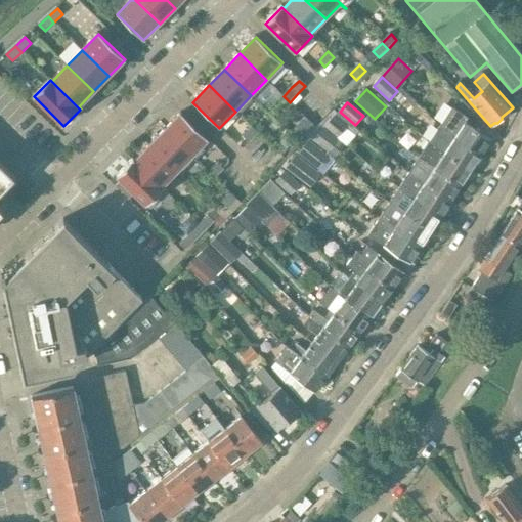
[(492,139),(467,123),(470,120),(452,109),(439,129),(481,156),(492,139)]
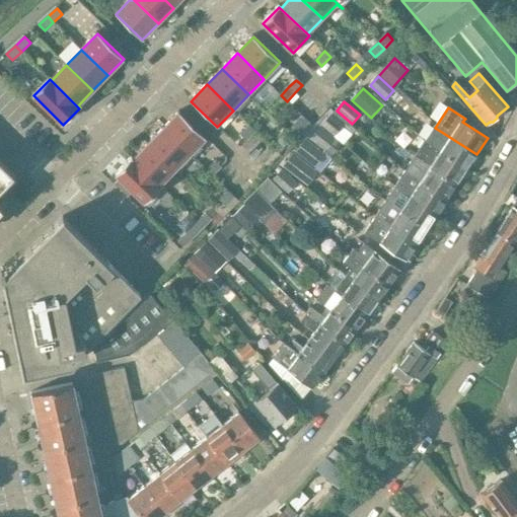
[(179,113),(164,129),(191,154),(206,138),(179,113)]
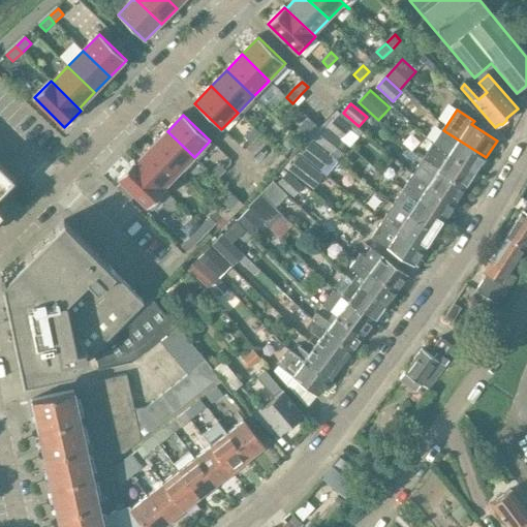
[(342,138),(350,128),(338,118),(330,128),(342,138)]
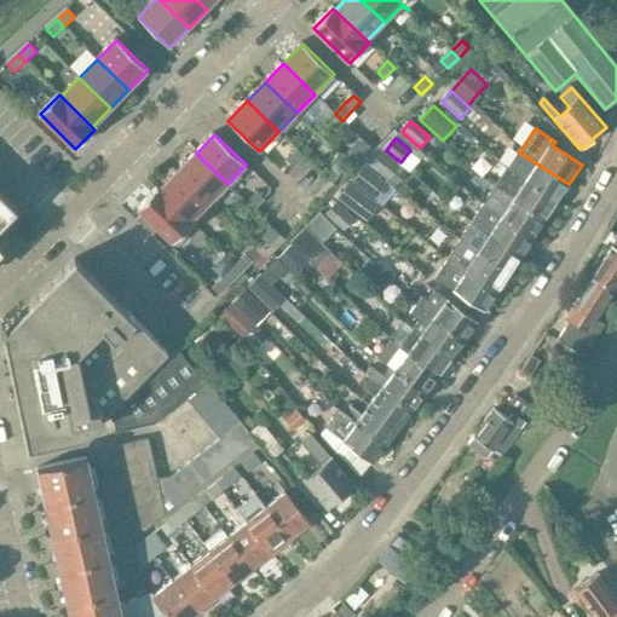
[(358,156),(369,146),(362,139),(351,150),(358,156)]
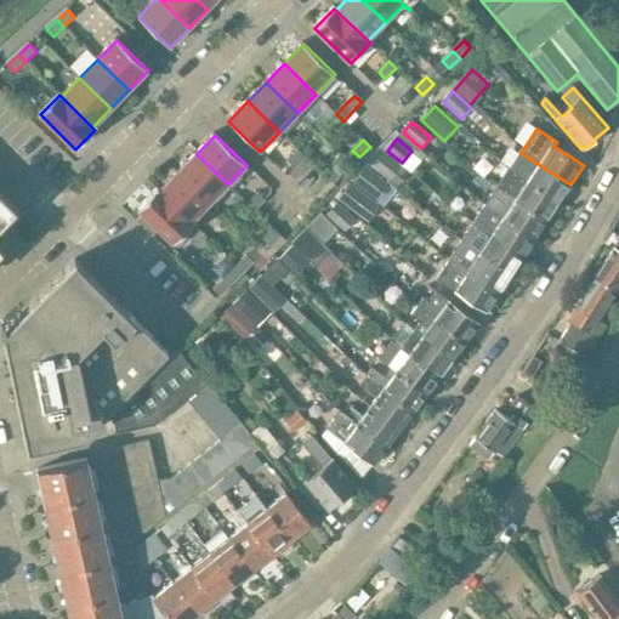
[(289,162),(296,169),(307,158),(300,152),(289,162)]
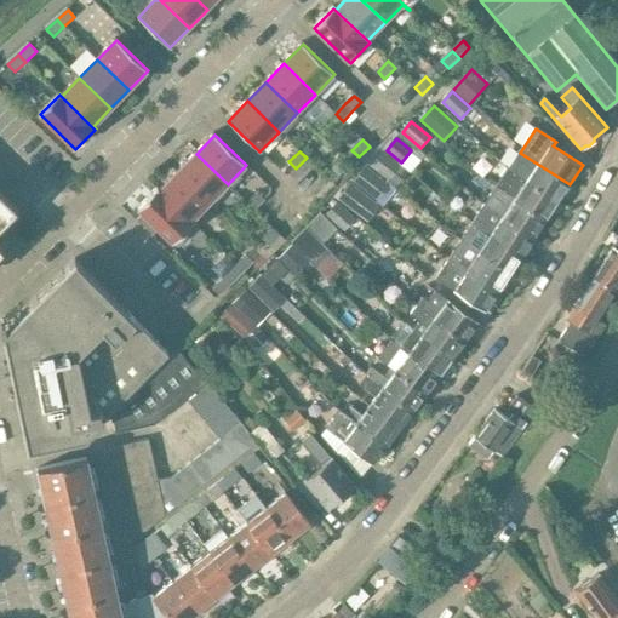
[(390,181),(401,166),(382,152),(370,166),(390,181)]
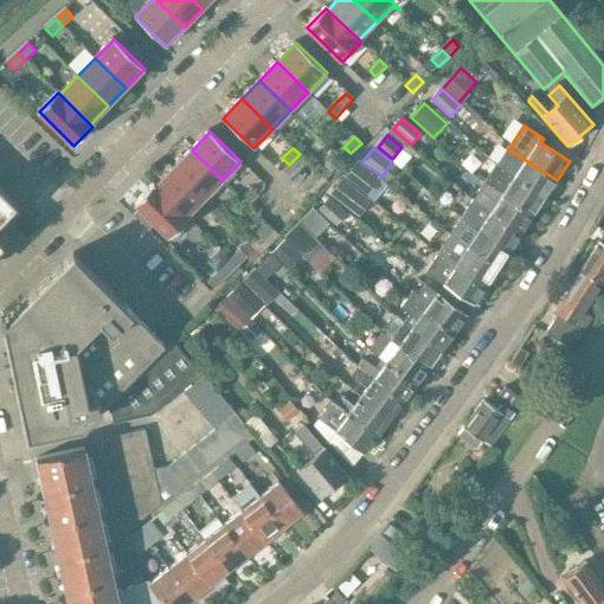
[(557,180),(508,149),(496,167),(546,198),(557,180)]
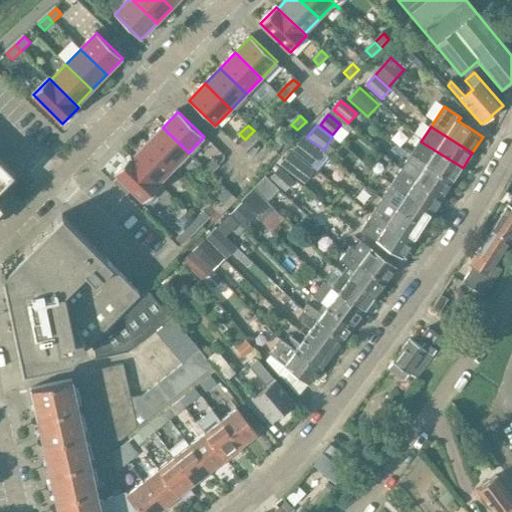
[(189,153),(163,128),(147,143),(174,169),(189,153)]
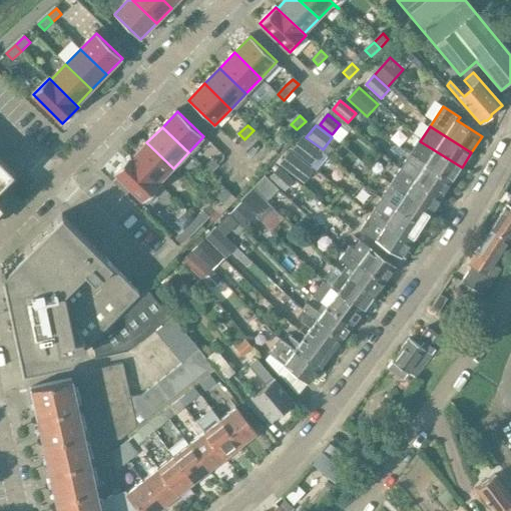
[(275,152),(284,143),(278,137),(270,146),(275,152)]
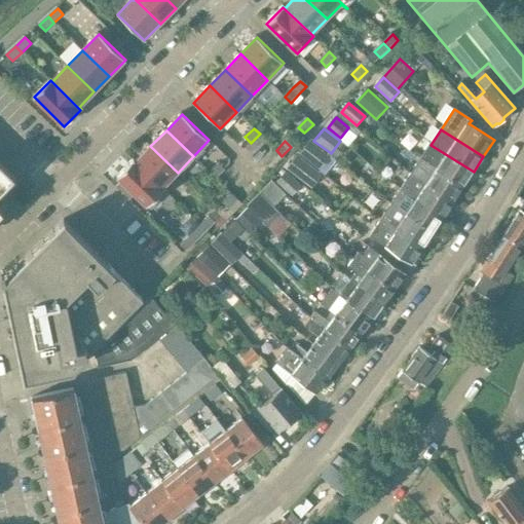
[(330,157),(309,144),(300,155),(320,171),(330,157)]
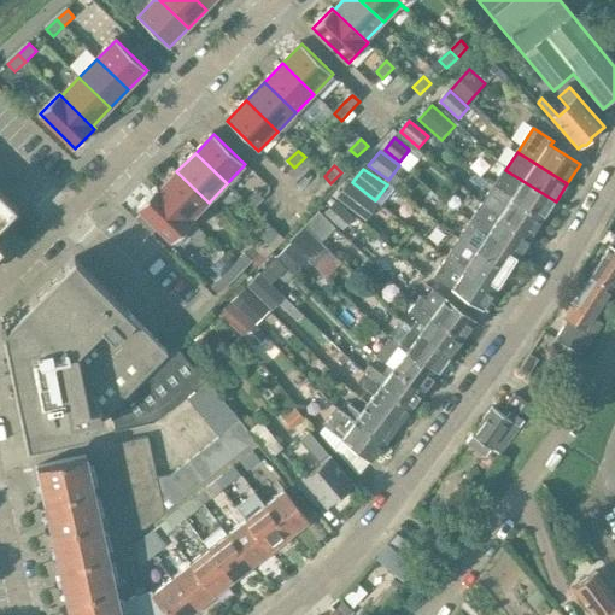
[(556,201),(505,170),(493,188),(543,220),(556,201)]
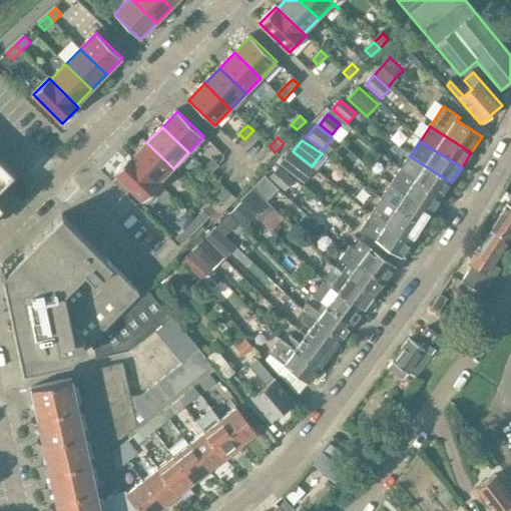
[(173,168),(146,142),(132,157),(130,155),(130,156),(163,188),(158,183),(173,168)]
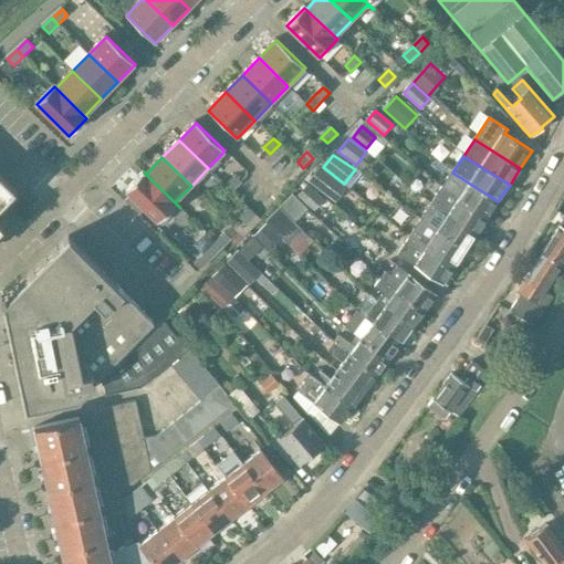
[(347,188),(321,168),(310,181),(336,202),(347,188)]
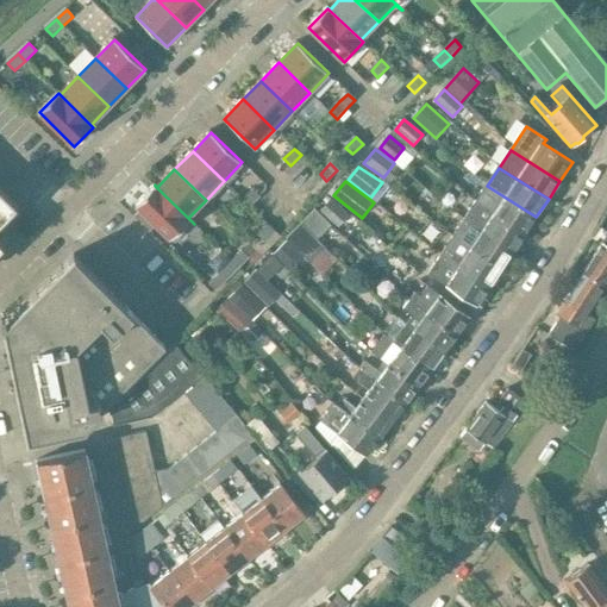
[(194,224),(155,186),(136,205),(175,243),(194,224)]
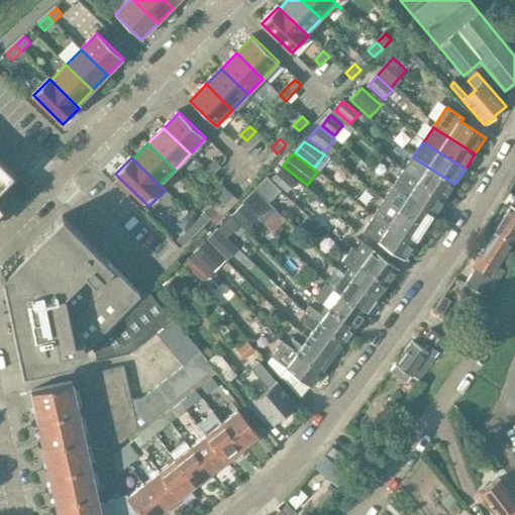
[(454,184),(413,158),(404,172),(419,182),(445,199),(454,184)]
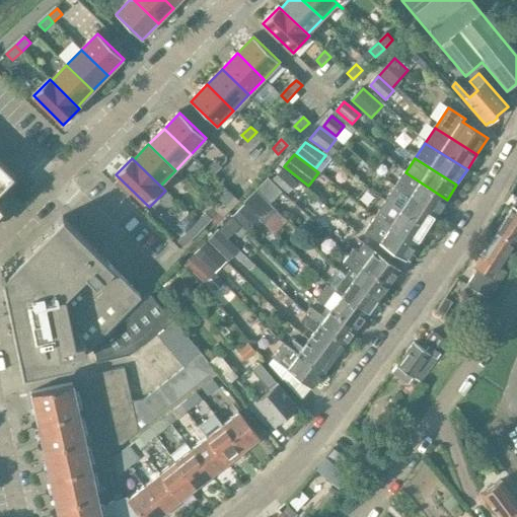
[(0,210),(3,208),(0,205),(0,191),(1,192),(16,176),(0,160),(0,210)]
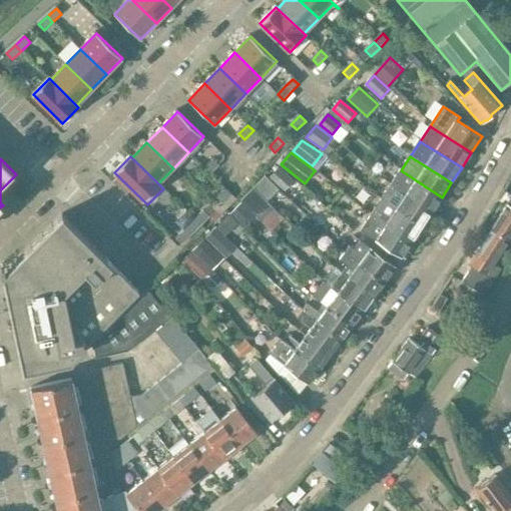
[(204,169),(210,174),(219,166),(213,160),(204,169)]
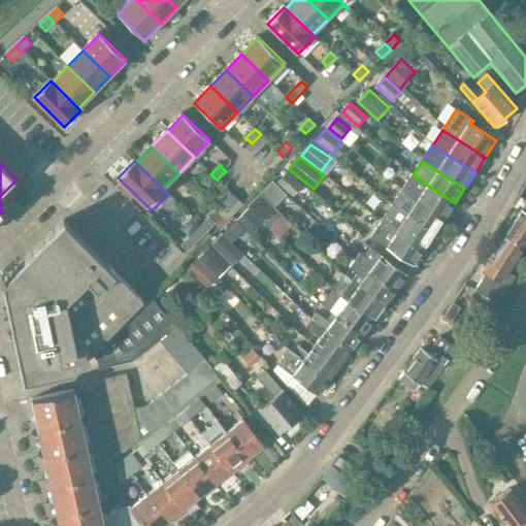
[(302,187),(287,172),(277,184),(293,197),(302,187)]
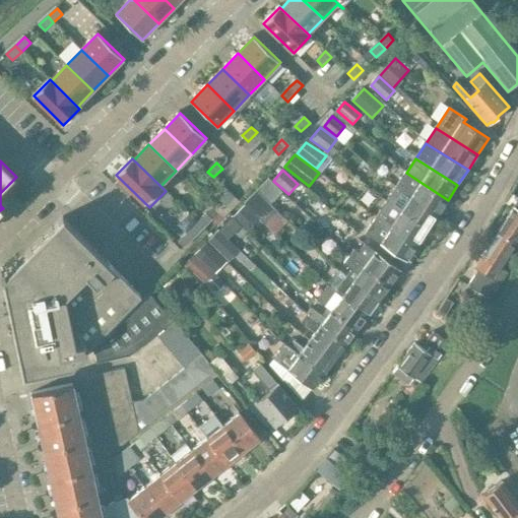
[(448,200),(422,183),(406,173),(396,189),(400,192),(438,215),(448,200)]
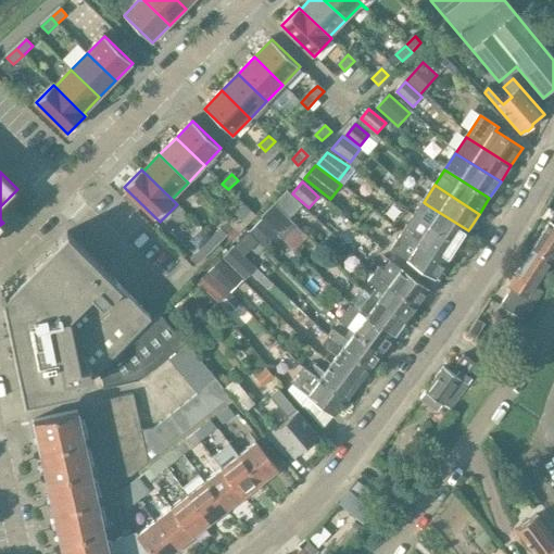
[(302,206),(288,192),(276,203),(291,218),(302,206)]
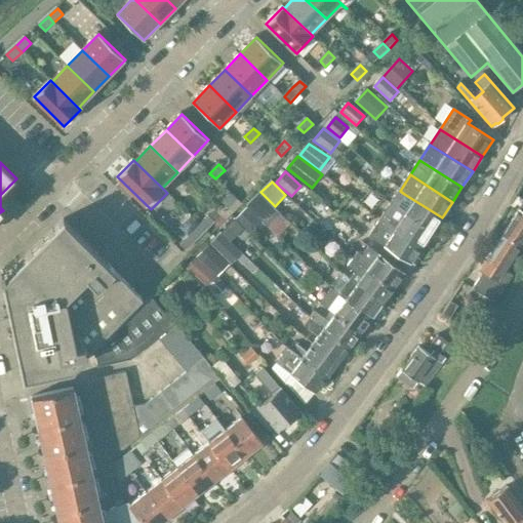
[(442,217),(404,194),(400,191),(390,206),(392,207),(405,215),(432,233),(442,217)]
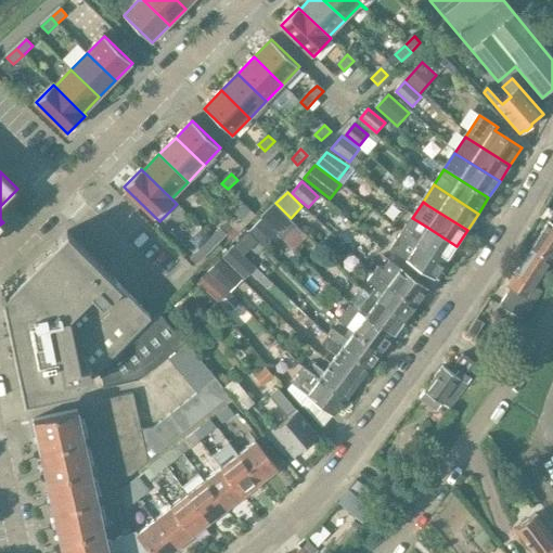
[(297,226),(291,218),(275,203),(261,217),(284,240),(297,226)]
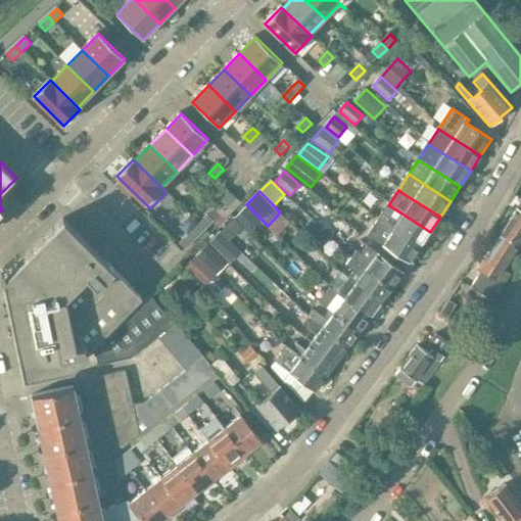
[(227,208),(236,199),(231,193),(222,202),(227,208)]
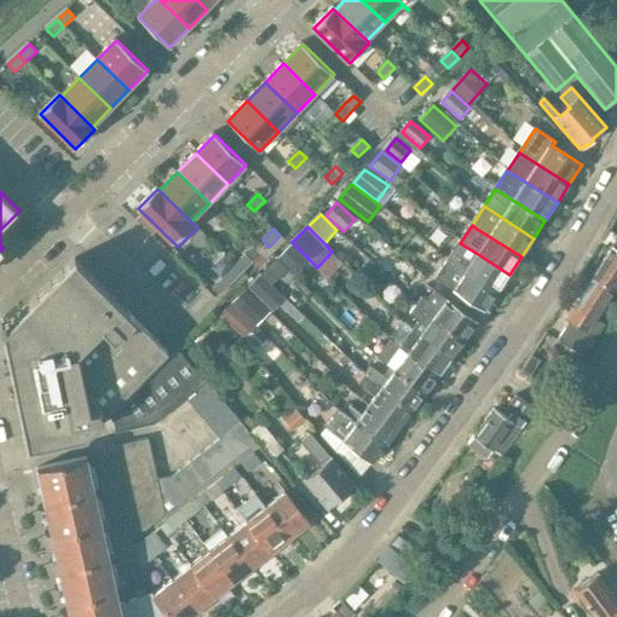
[(615,292),(616,289),(616,242),(593,278),(615,292)]
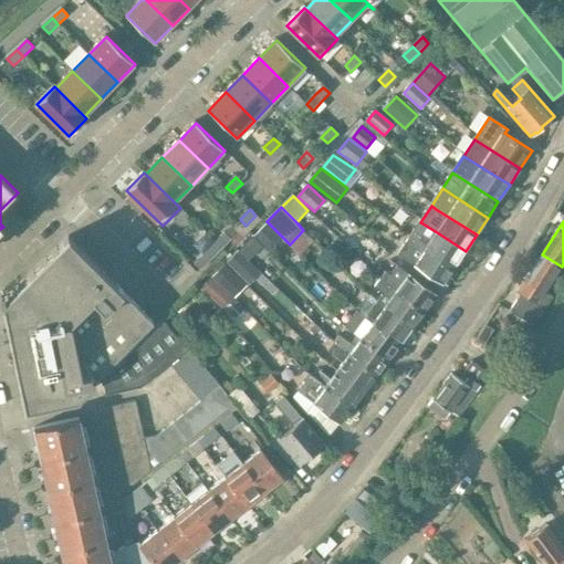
[(415,231),(410,238),(455,268),(466,251),(437,232),(423,223),(420,222),(415,231)]
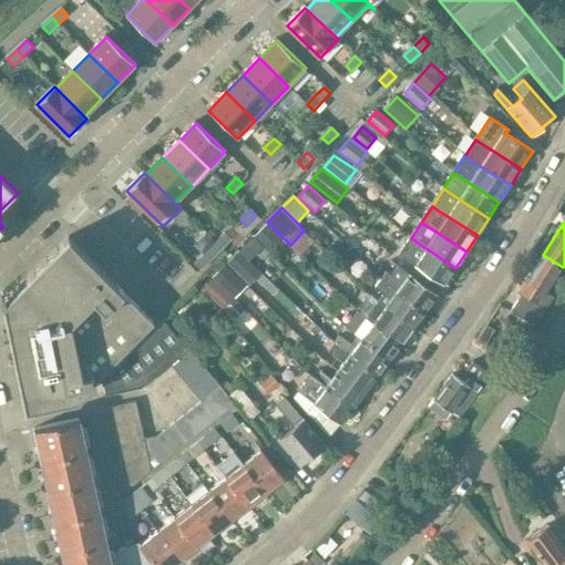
[(279,238),(267,226),(256,237),(267,249),(279,238)]
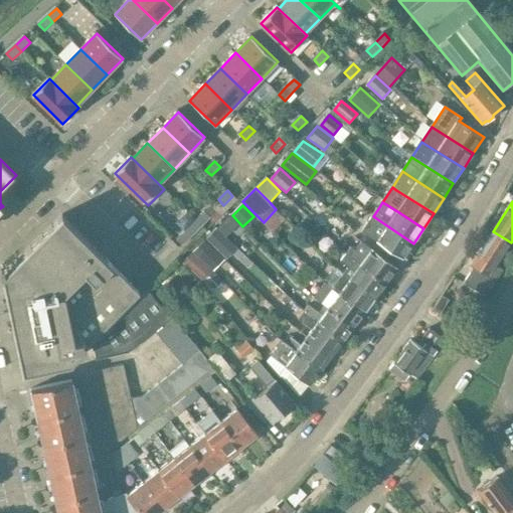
[(202,227),(210,218),(205,212),(196,221),(202,227)]
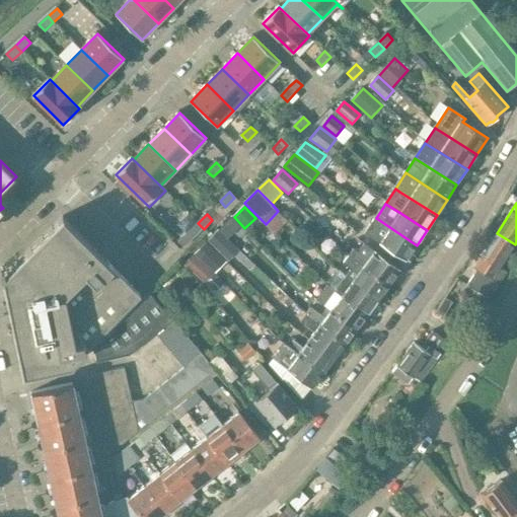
[(141,296),(108,264),(109,262),(107,263),(63,218),(5,275),(4,268),(1,268),(24,375),(72,365),(141,296)]
